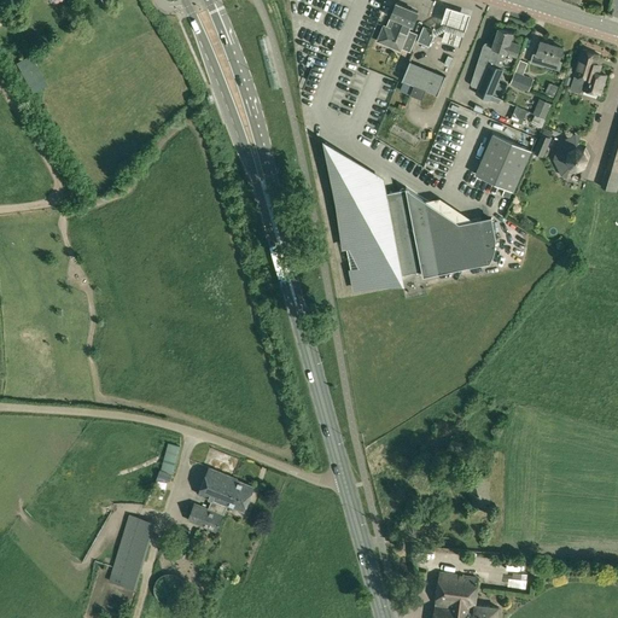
[(396,3),(388,22),(409,30),(412,25),(413,25),(419,12),(396,3)]
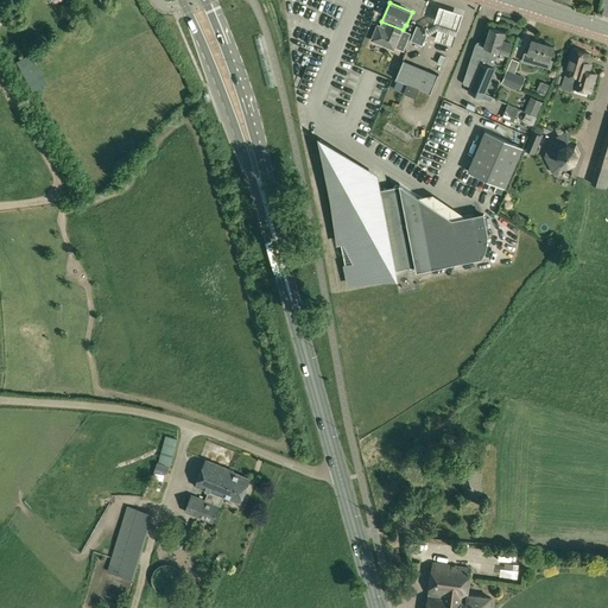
[(464,14),(438,5),(437,14),(435,20),(438,26),(434,38),(453,44),(456,29),(460,29),(462,21),(464,14)]
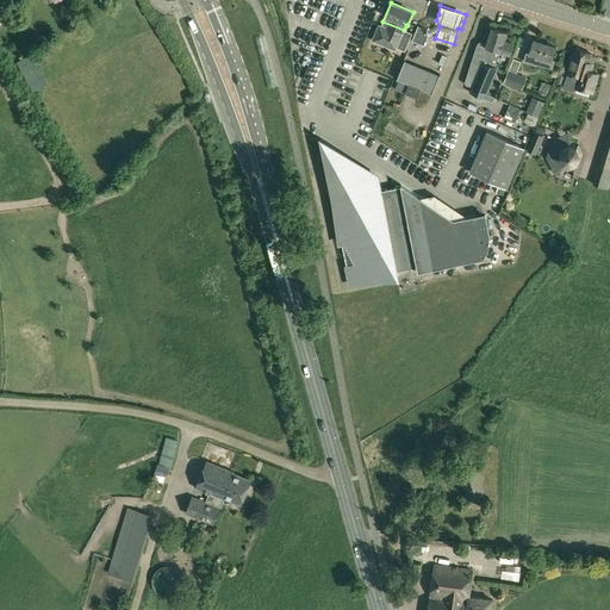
[(397,48),(405,51),(412,33),(404,30),(383,22),(381,26),(379,25),(373,41),(396,50),(397,48)]
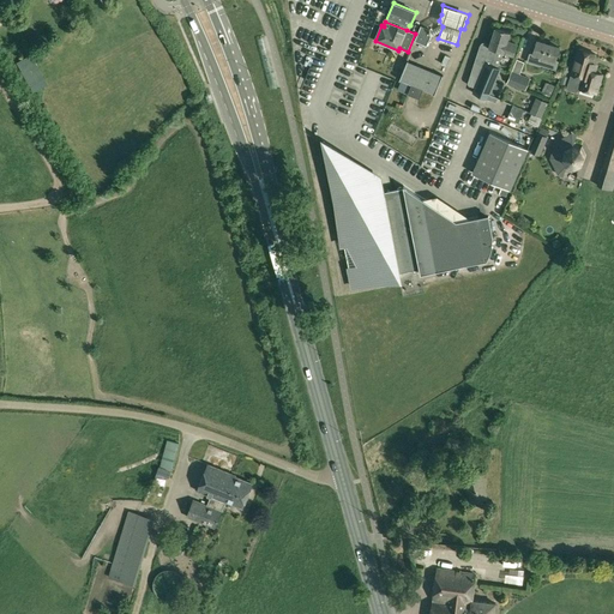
[(415,41),(427,46),(432,35),(429,30),(426,28),(421,26),(422,25),(421,25),(415,41)]
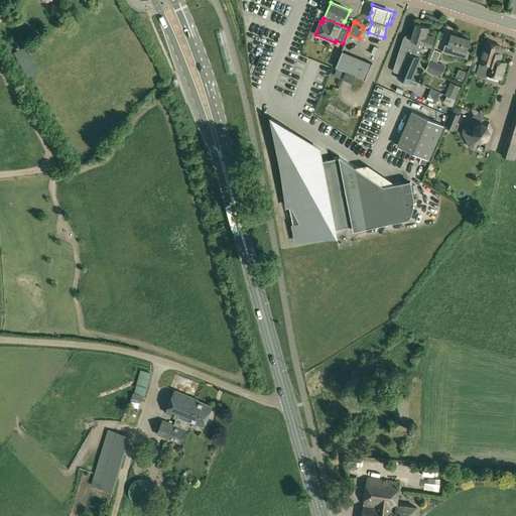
[(411,83),(416,85),(422,71),(416,69),(421,57),(418,56),(422,44),(431,47),(435,36),(426,34),(428,27),(416,23),(412,37),(406,35),(404,37),(393,70),(394,72),(399,73),(397,78),(410,83),(411,83)]
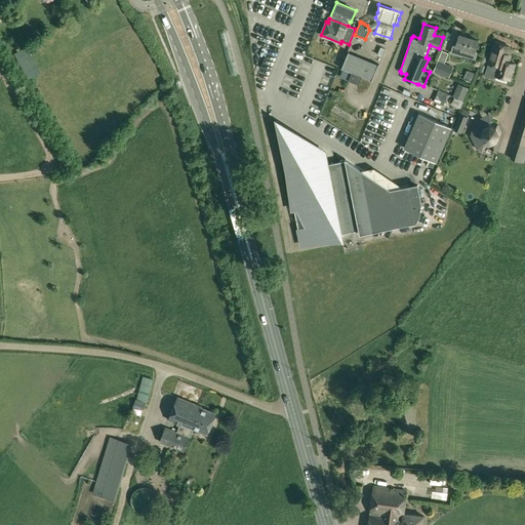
[(450,52),(475,59),(477,52),(475,51),(478,40),(459,35),(456,45),(452,44),(450,52)]
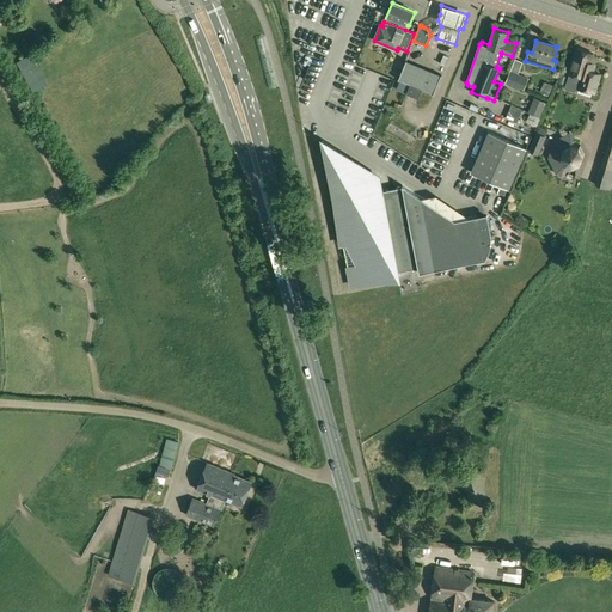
[(577,89),(594,93),(600,74),(593,72),(594,66),(589,65),(593,54),(577,49),(568,81),(565,89),(574,91),(577,89)]
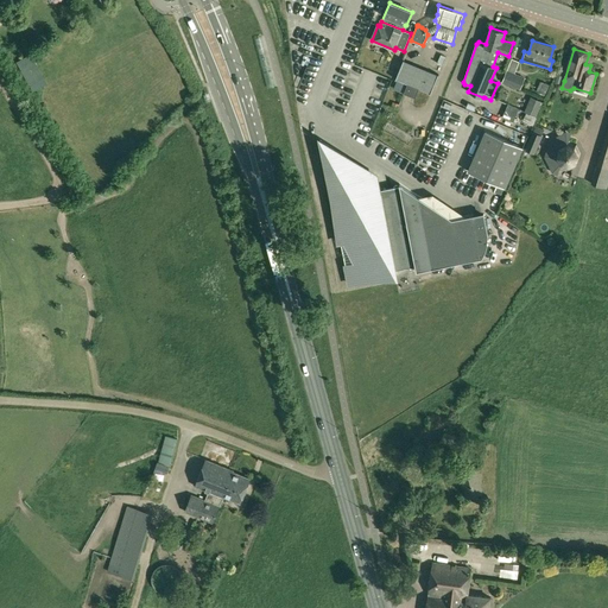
[(511,86),(520,90),(525,77),(514,73),(519,62),(512,58),(507,70),(506,70),(501,82),(511,86)]
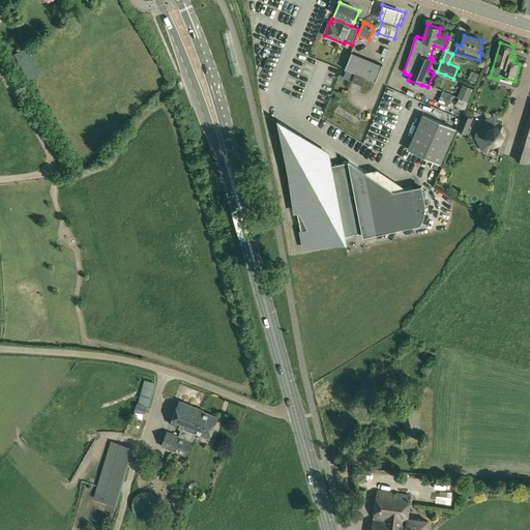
[(356,83),(362,85),(365,77),(375,81),(376,82),(383,64),(382,64),(382,65),(366,58),(353,53),(353,52),(352,52),(345,68),(347,69),(355,72),(352,81),(356,83)]
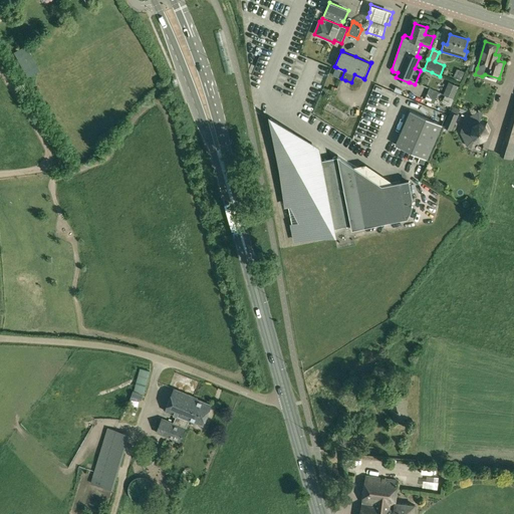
[(332,74),(341,78),(344,70),(336,67),(332,74)]
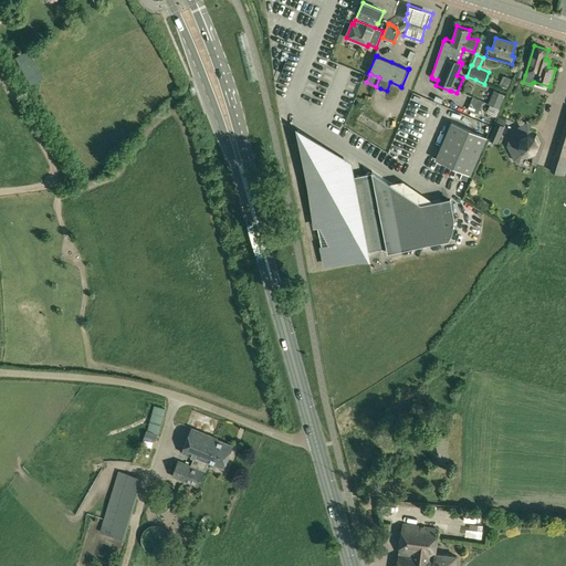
[(502,85),(507,87),(511,80),(506,77),(502,85)]
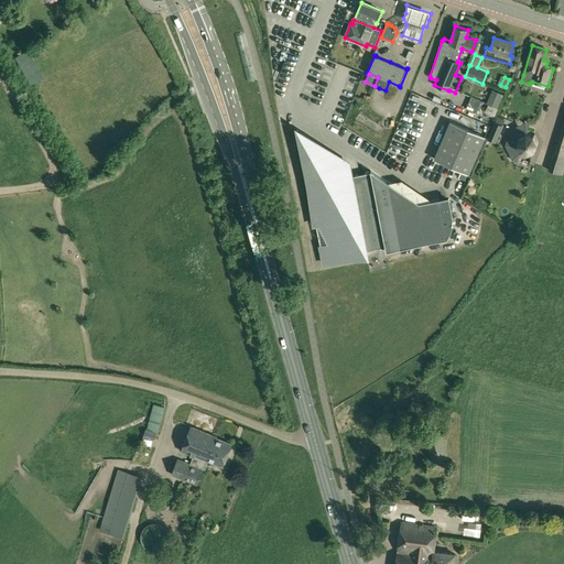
[(486,104),(497,108),(503,95),(492,89),(486,104)]
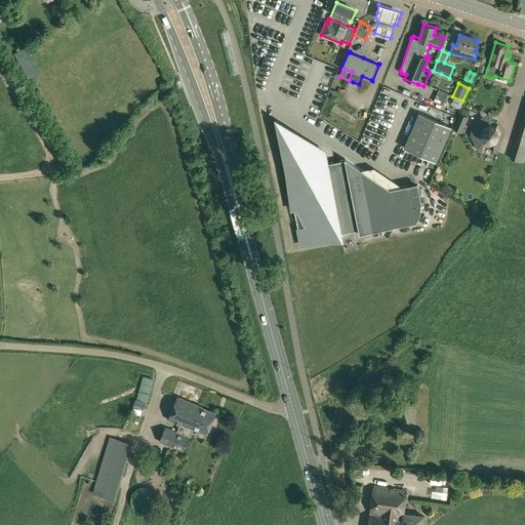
[(392,103),(396,90),(387,88),(384,101),(392,103)]
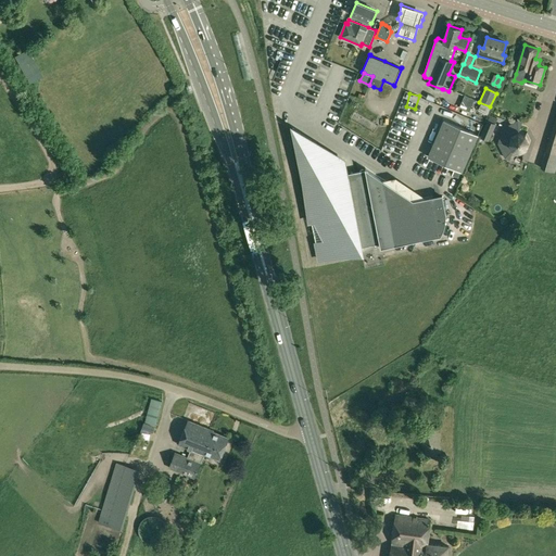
[(475,99),(465,95),(459,108),(469,112),(475,99)]
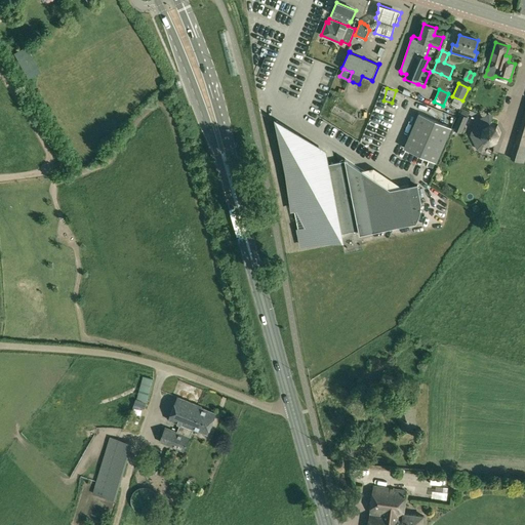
[(376,112),(372,123),(382,127),(387,116),(376,112)]
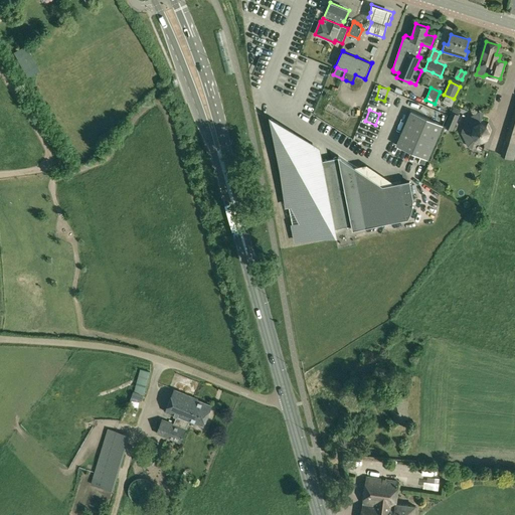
[(396,145),(430,159),(444,125),(410,111),(396,145)]
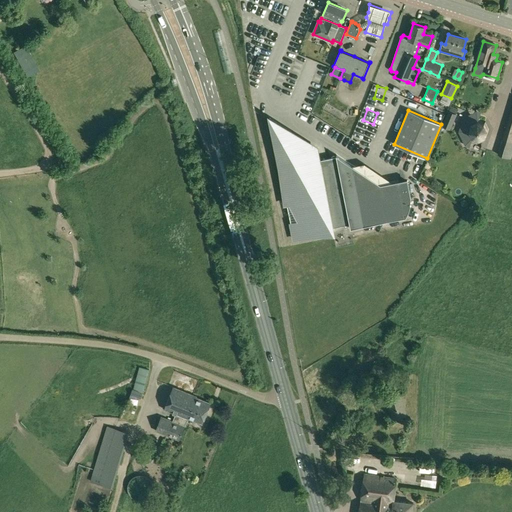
[(442,126),(451,130),(457,114),(456,113),(449,110),(442,126)]
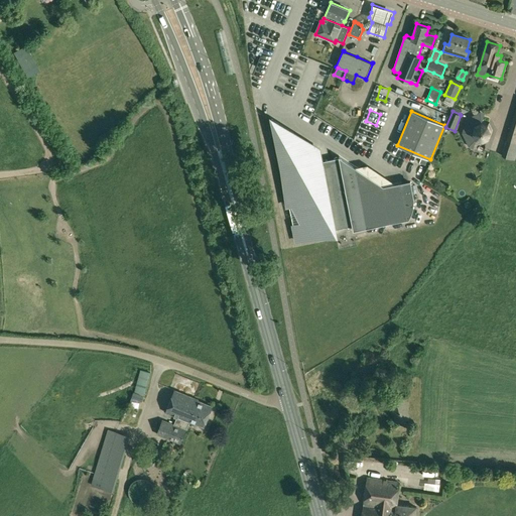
[(515,111),(503,155),(515,159),(515,156),(515,111)]
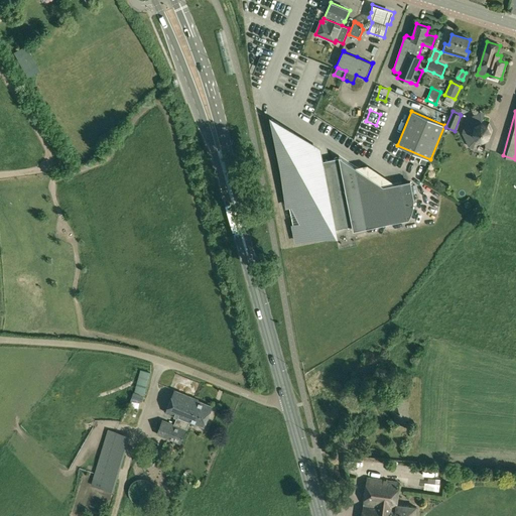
[(470,146),(475,144),(477,139),(483,141),(484,141),(490,138),(493,131),(489,124),(483,122),(484,117),(481,113),(468,119),(464,133),(470,146)]
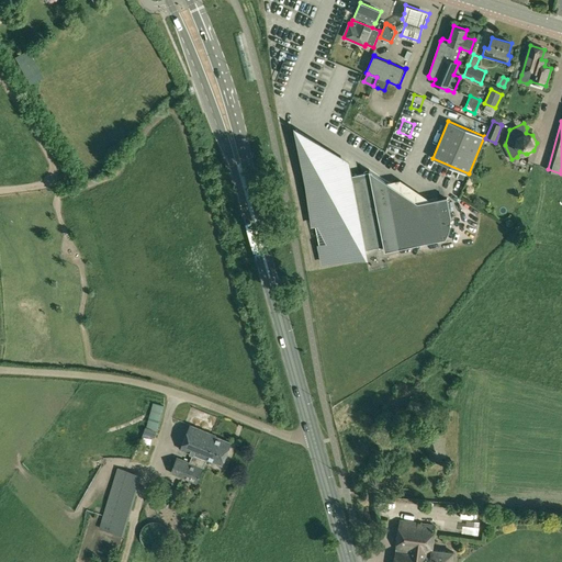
[(298,132),(323,262),(368,254),(367,248),(384,245),(385,250),(446,238),(449,232),(451,224),(451,220),(451,215),(448,200),(438,201),(438,199),(418,203),(370,170),(370,171),(361,173),(352,175),(350,165),(298,132)]
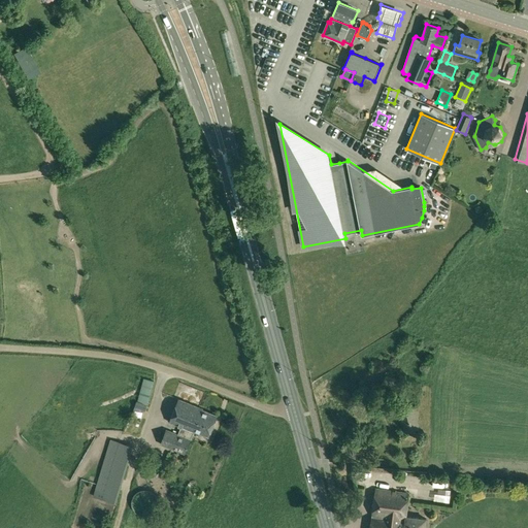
[(374,128),(369,138),(378,141),(383,132),(374,128)]
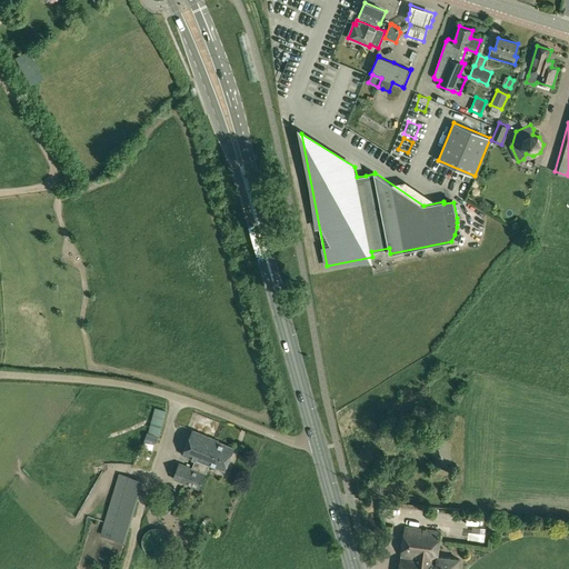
[(410,417),(427,426),(432,413),(417,406),(410,417)]
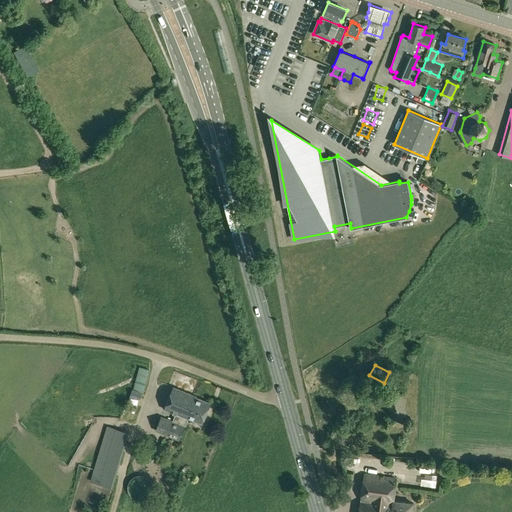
[(130,395),(141,399),(143,392),(149,369),(139,367),(133,389),(130,395)]
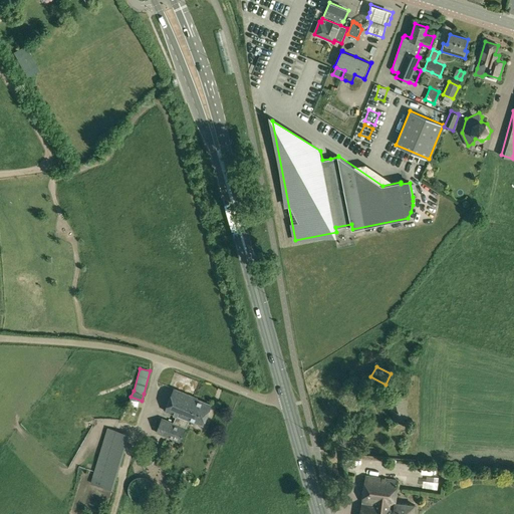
[(176,415),(189,420),(203,425),(211,405),(198,399),(174,389),(165,411),(176,415)]
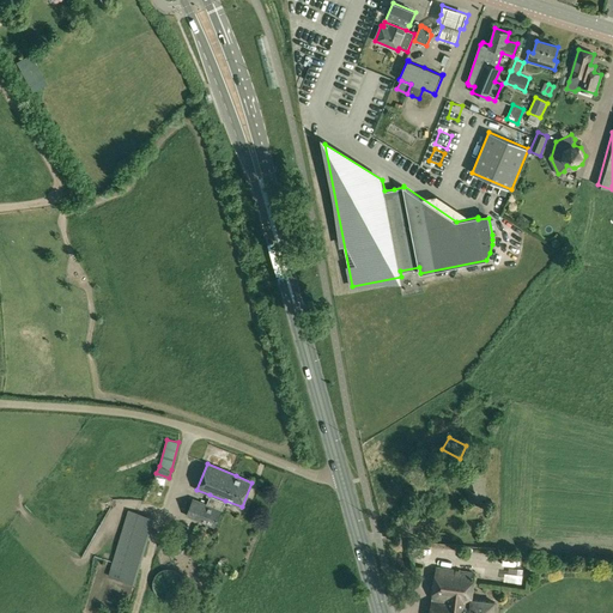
[(187,515),(214,527),(222,510),(225,501),(210,495),(206,504),(193,499),(187,515)]
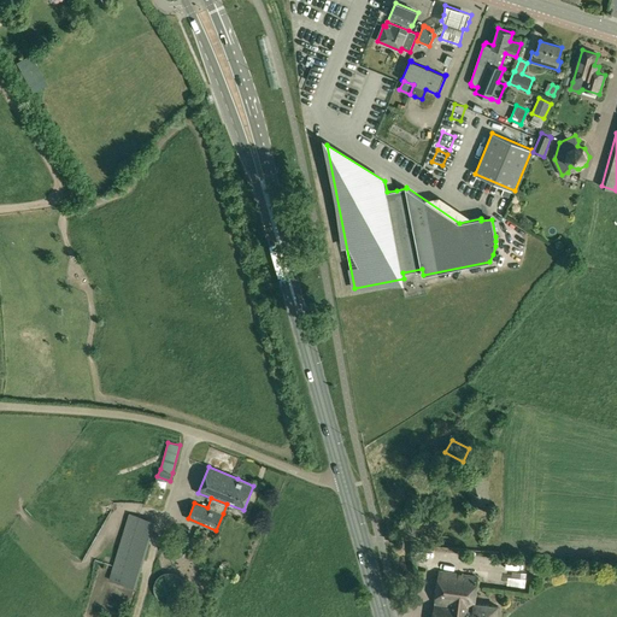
[(109,580),(136,588),(156,521),(129,513),(109,580)]
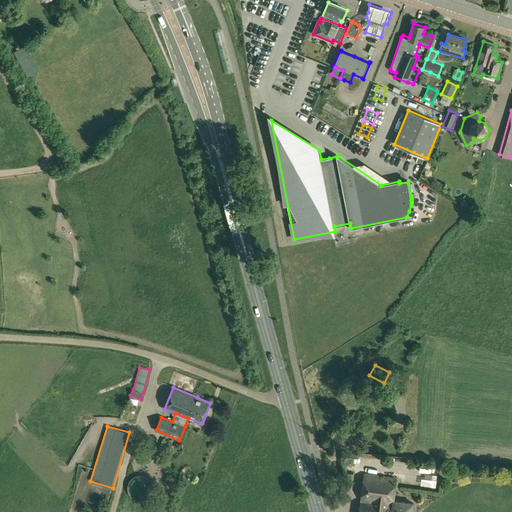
[(411,511),(413,503),(394,500),(396,486),(396,478),(364,474),(363,481),(358,511),(411,511)]
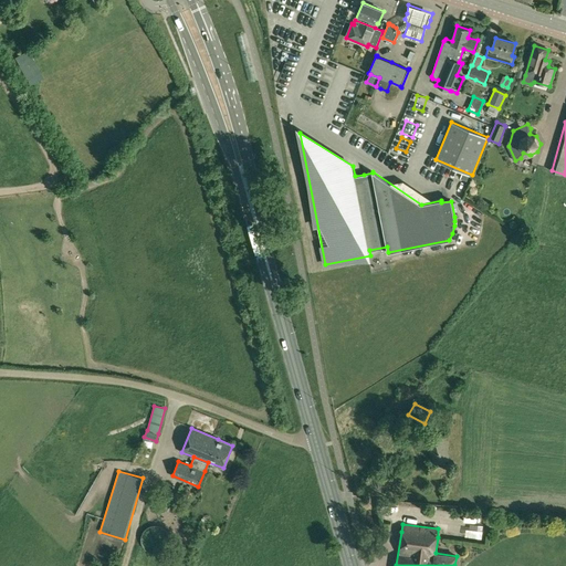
[(142,536),(142,537),(142,538),(142,540),(142,541),(142,542),(142,543),(142,544),(143,545),(143,546),(144,547),(145,548),(146,549),(147,551),(148,552),(150,553),(152,553),(154,553),(156,553),(157,553),(158,553),(159,553),(161,552),(164,551),(165,549),(166,548),(167,547),(167,546),(168,545),(168,544),(169,543),(169,541),(169,540),(169,538),(169,537),(169,536),(169,535),(168,534),(168,533),(167,532),(167,531),(166,530),(165,528),(164,528),(163,527),(160,526),(158,525),(157,525),(156,525),(154,525),(153,525),(152,525),(149,526),(148,527),(147,527),(146,528),(145,530),(144,531),(144,532),(143,532),(143,533),(142,534),(142,536)]
